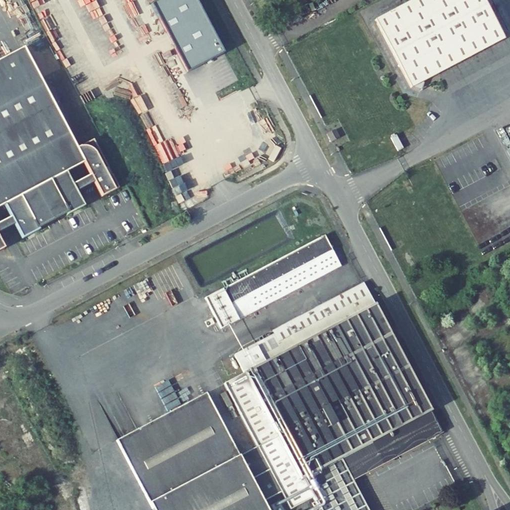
[(157,0),(153,2),(189,71),(226,51),(199,0),(157,0)]
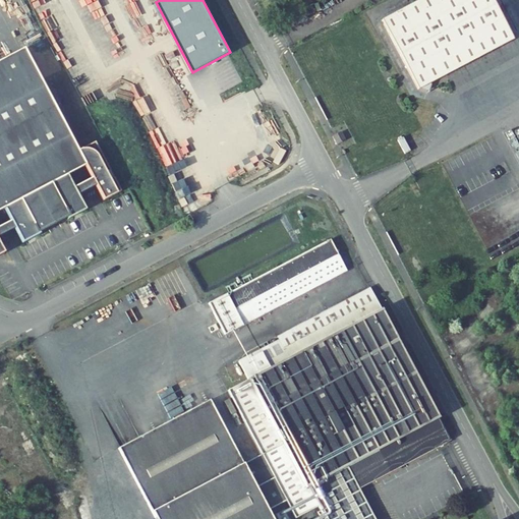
[(416,0),(383,18),(419,88),(514,38),(494,0),(416,0)]
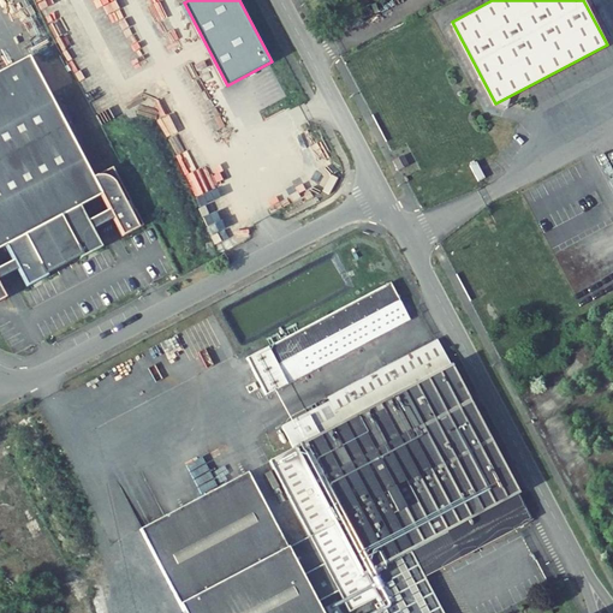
[(28,53),(0,67),(0,298),(7,295),(0,280),(0,244),(6,242),(29,283),(48,272),(46,267),(65,257),(79,249),(82,254),(102,243),(81,202),(101,190),(124,231),(143,220),(112,162),(93,173),(28,53)]
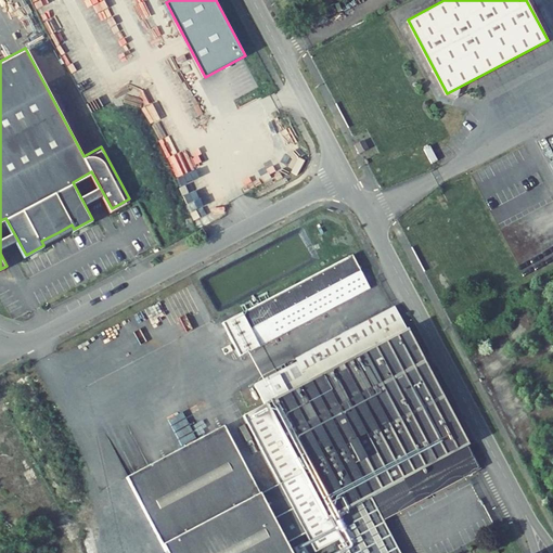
[(360,141),(355,144),(359,152),(365,149),(360,141)]
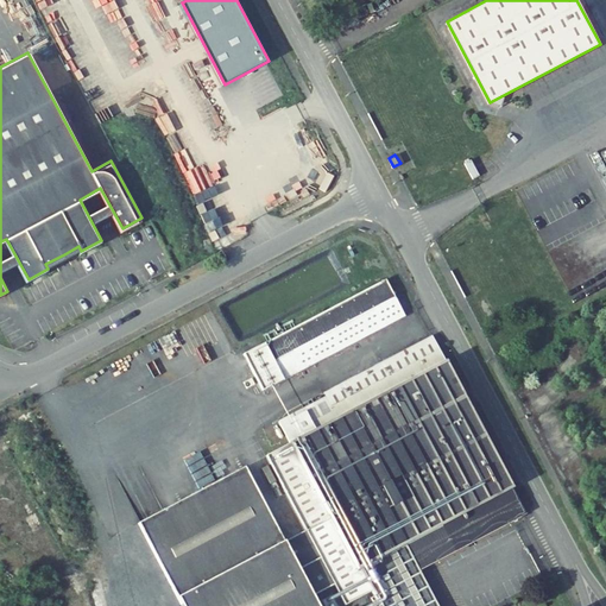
[(286,378),(333,353),(382,328),(408,314),(397,295),(387,277),(267,340),(286,378)]
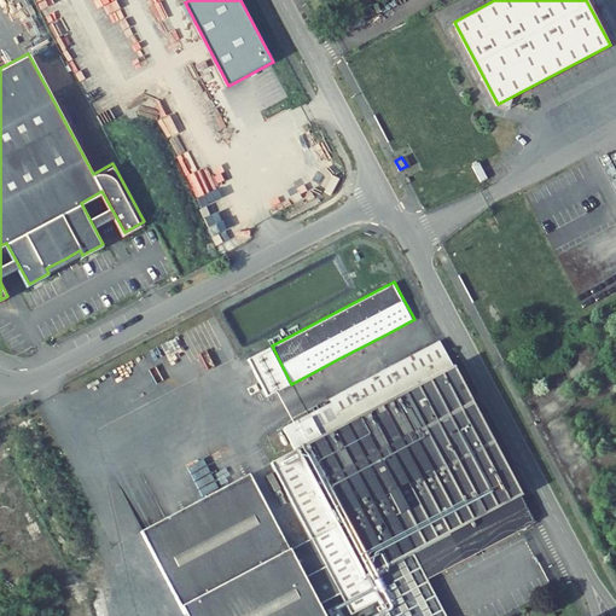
[(448,615),(428,577),(535,523),(509,471),(442,340),(330,395),(332,400),(286,426),(297,448),(367,575),(381,599),(389,615),(448,615)]
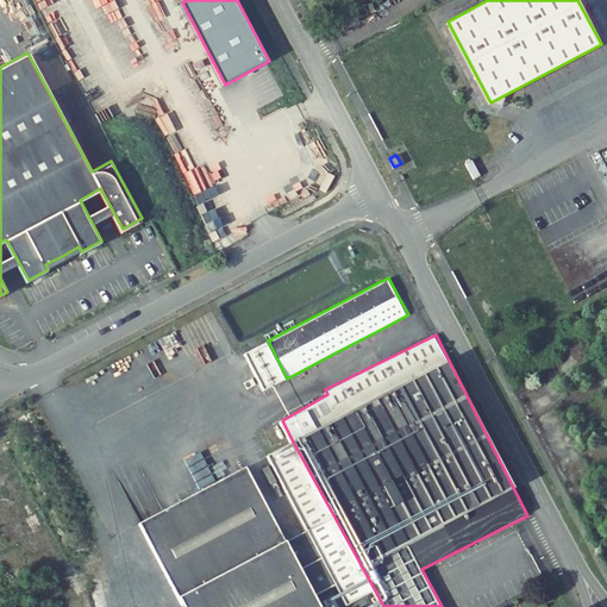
[(267,340),(245,351),(266,390),(287,379),(267,340)]
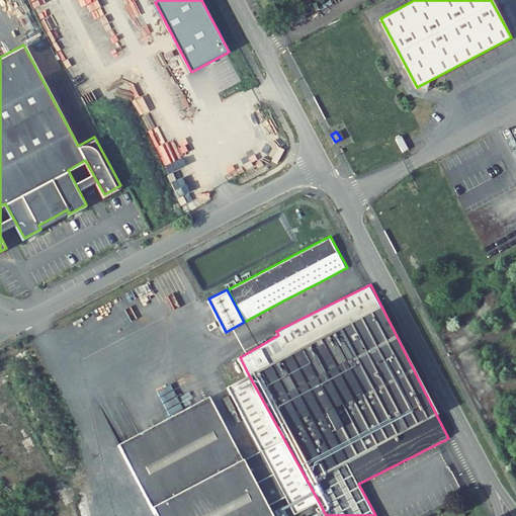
[(308,482),(249,375),(229,387),(262,450),(286,496),(296,514),(319,502),(308,482)]
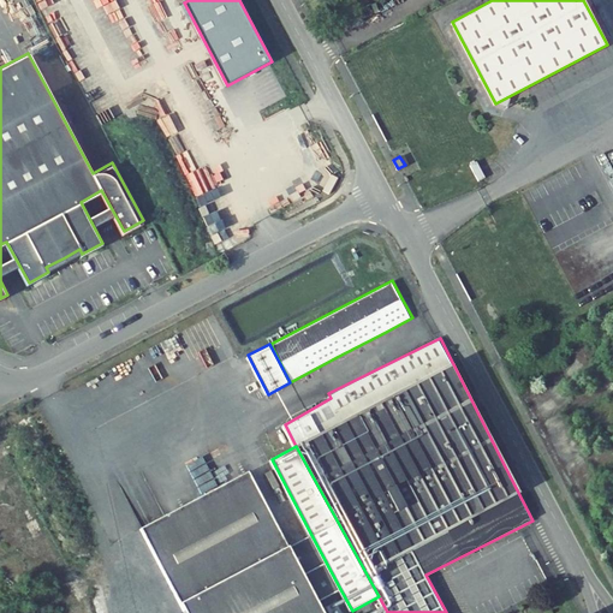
[(188,612),(325,612),(319,601),(290,546),(250,470),(143,525),(188,612)]
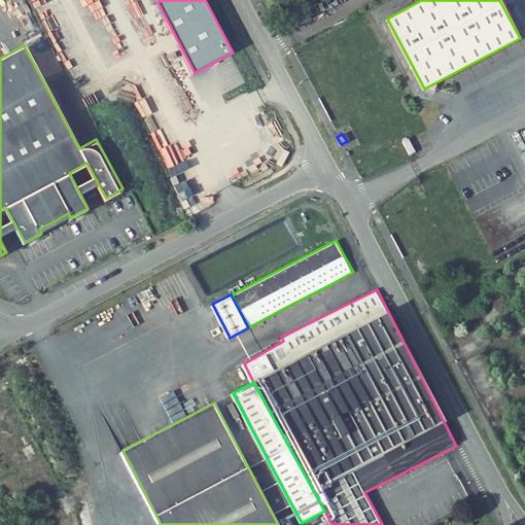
[(291,504),(267,458),(248,467),(273,515),(291,504)]
